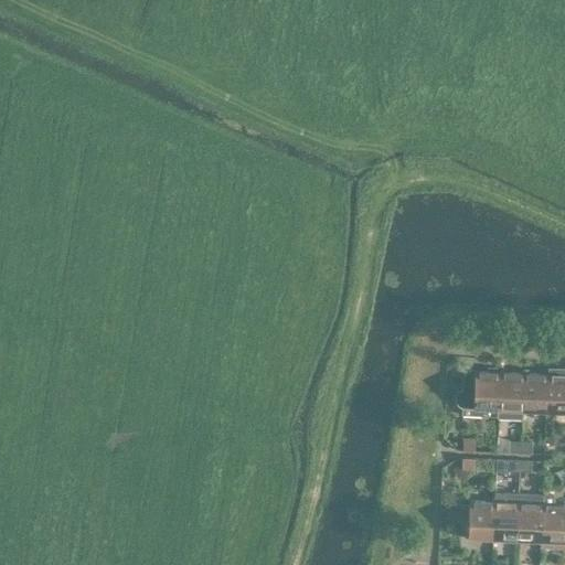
[(546,374),(545,412),(564,413),(564,369),(556,369),(546,369),(546,374)]
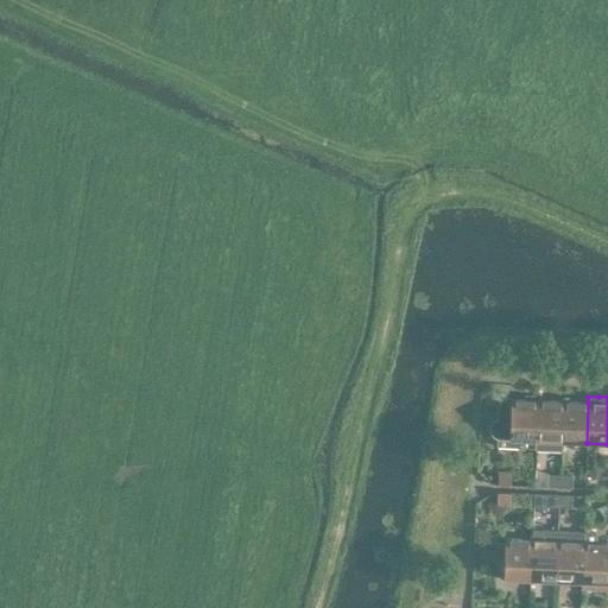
[(495,439),(534,442),(537,400),(510,399),(510,401),(498,401),(496,420),(492,423),(489,428),(488,432),(492,437),(495,439)]
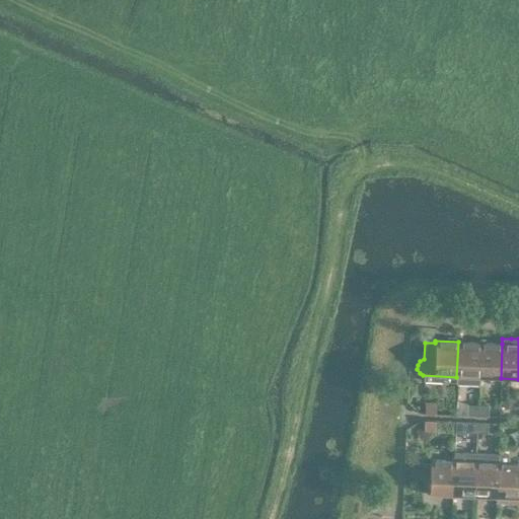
[(458,342),(456,377),(456,386),(477,387),(478,378),(479,343),(458,342)]
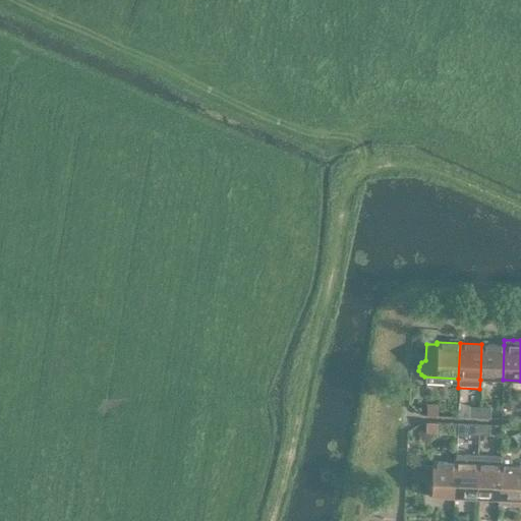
[(480,380),(503,380),(504,345),(481,344),(480,380)]
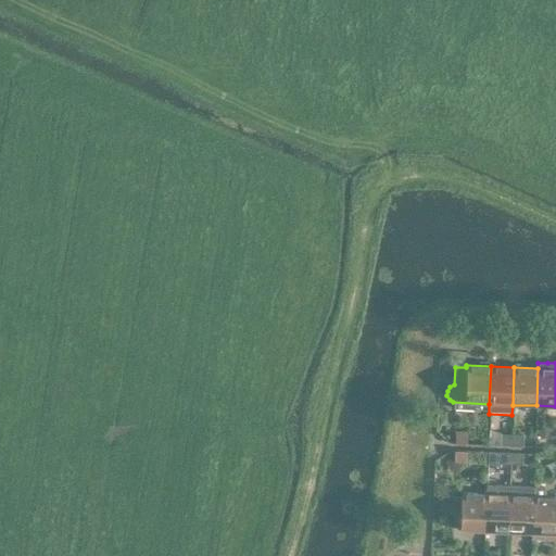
[(539,439),(547,439),(547,427),(539,426),(539,439)]
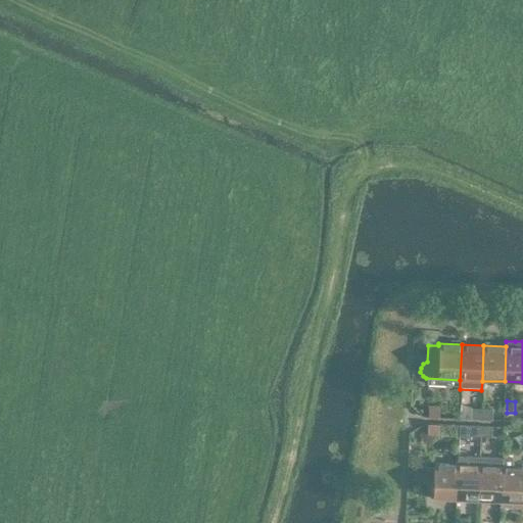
[(438,407),(427,407),(427,418),(437,418),(438,407)]
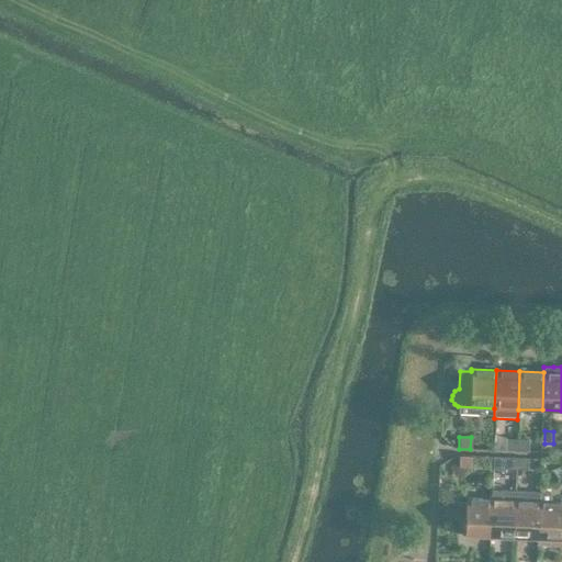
[(505,439),(505,451),(516,451),(517,440),(505,439)]
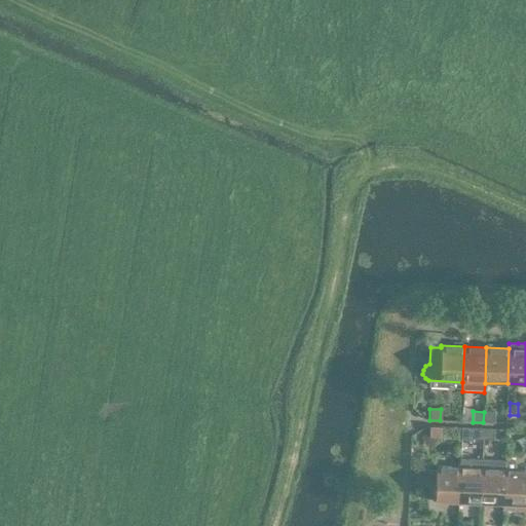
[(495,412),(484,412),(483,422),(494,423),(495,412)]
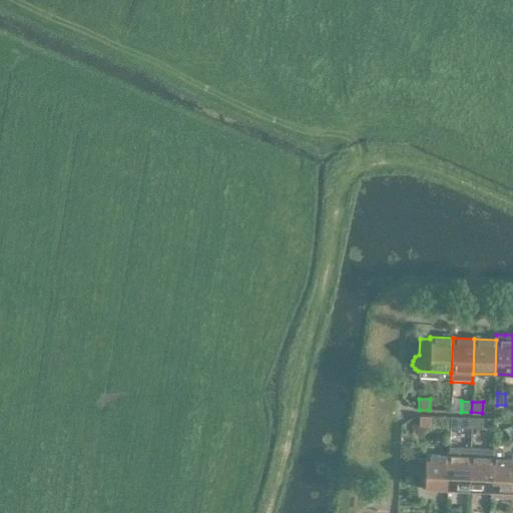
[(419,417),(418,429),(429,429),(430,418),(419,417)]
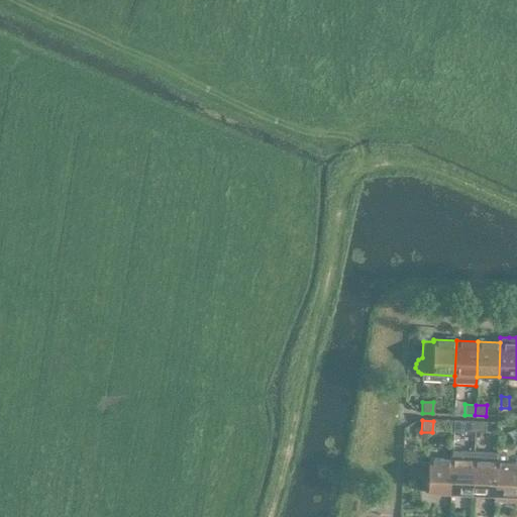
[(464,422),(463,433),(475,433),(475,422),(464,422)]
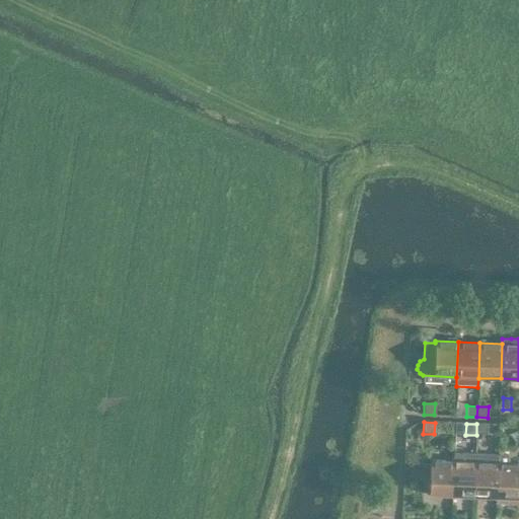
[(487,435),(488,424),(476,424),(476,435),(487,435)]
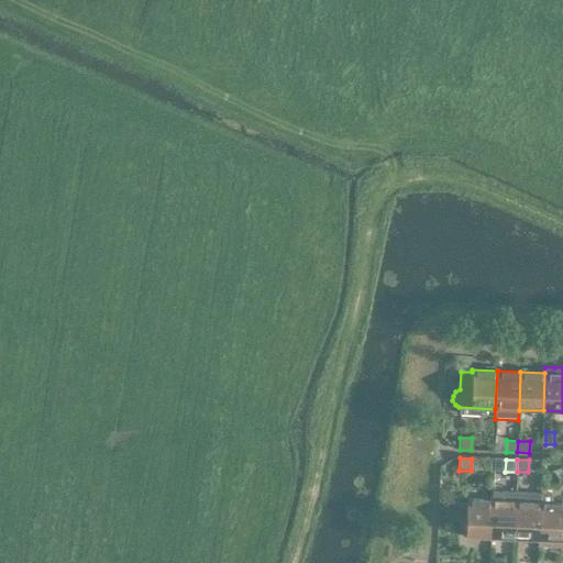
[(514,539),(515,501),(516,492),(492,492),(492,500),(489,538),(514,539)]
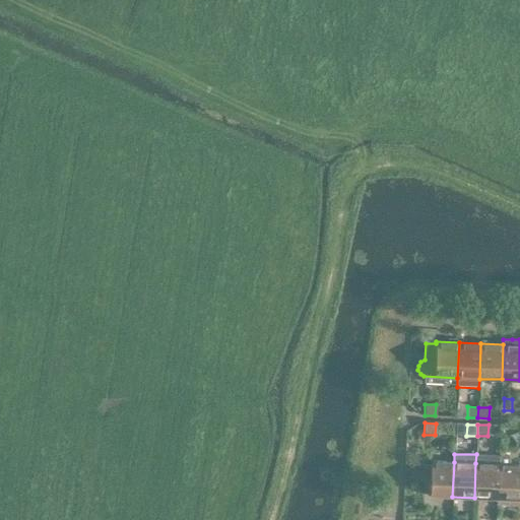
[(475,463),(474,498),(496,499),(498,455),(476,454),(475,463)]
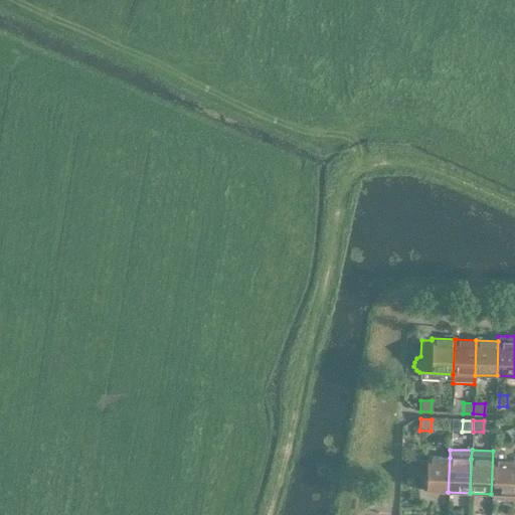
[(491,499),(514,500),(514,499),(514,460),(503,460),(503,452),(493,451),(491,494),(491,499)]
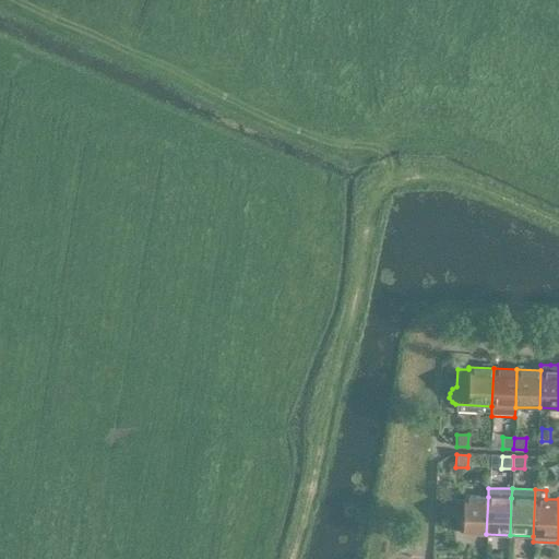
[(461,533),(486,534),(488,497),(463,496),(461,533)]
